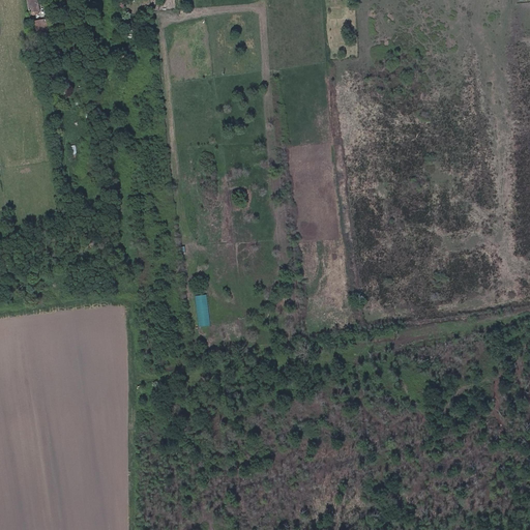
[(38,0),(26,0),(29,16),(35,15),(35,13),(38,12),(40,12),(38,0)]
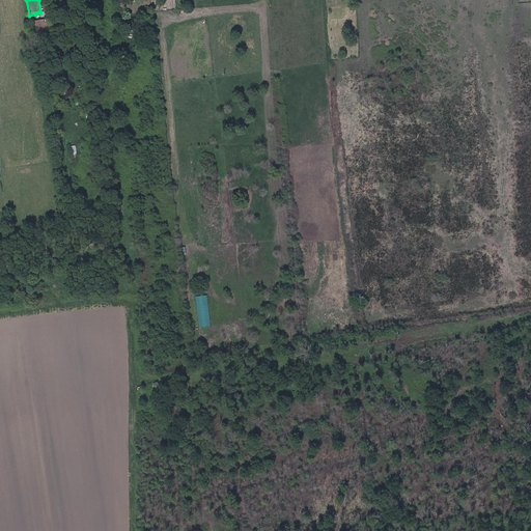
[(114,0),(116,11),(124,10),(123,0),(114,0)]
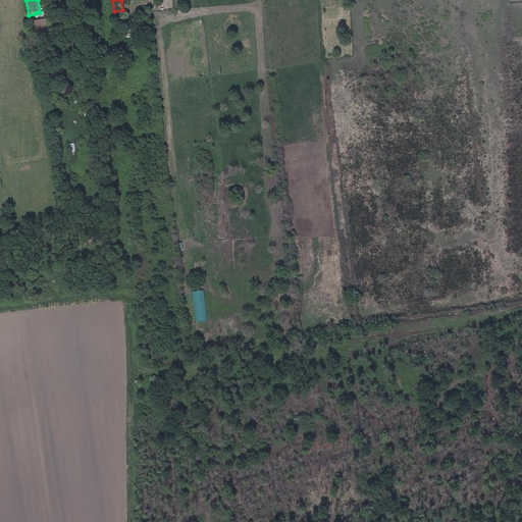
[(47,18),(36,20),(37,28),(38,28),(38,33),(39,39),(41,38),(42,42),(45,41),(45,38),(50,37),(47,18)]
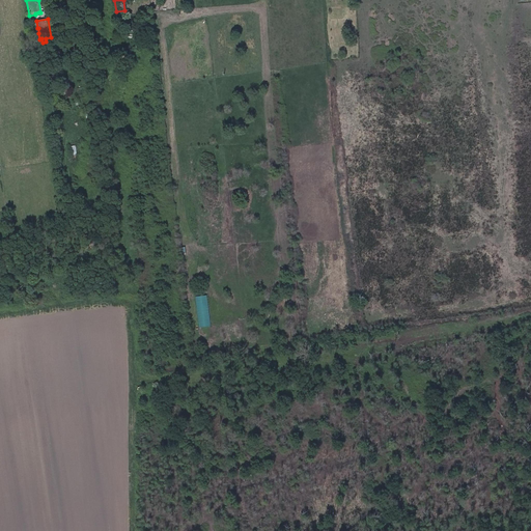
[(76,146),(71,147),(72,156),(73,164),(79,163),(76,146)]
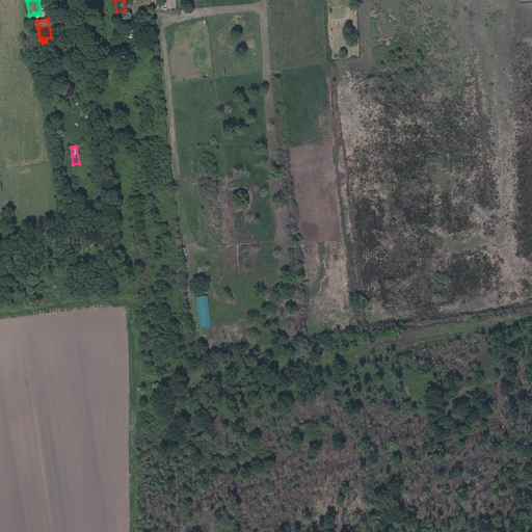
[(211,326),(209,295),(197,296),(200,327),(211,326)]
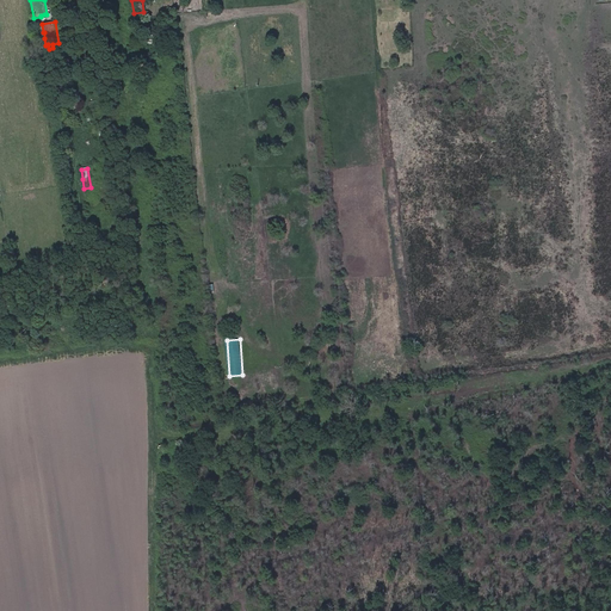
All buildings are outlined.
